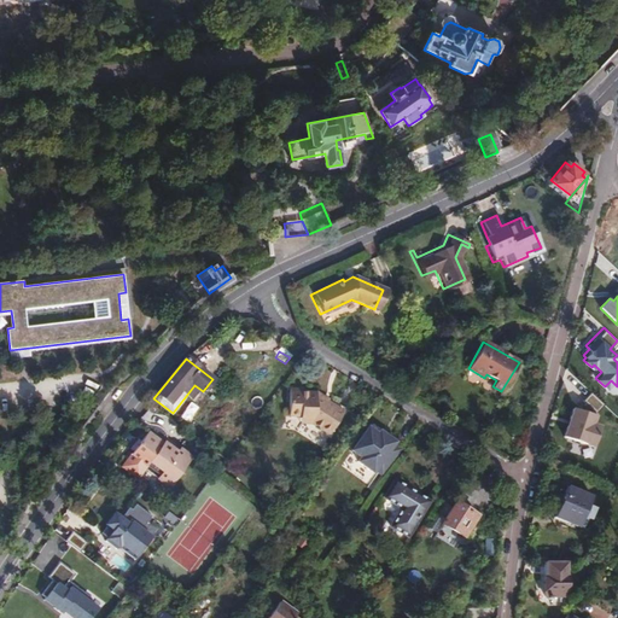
[(345,409),(331,398),(328,401),(316,392),(318,388),(302,388),(302,385),(290,386),(290,414),(302,414),(310,414),(310,419),(312,419),(330,432),(345,409)]
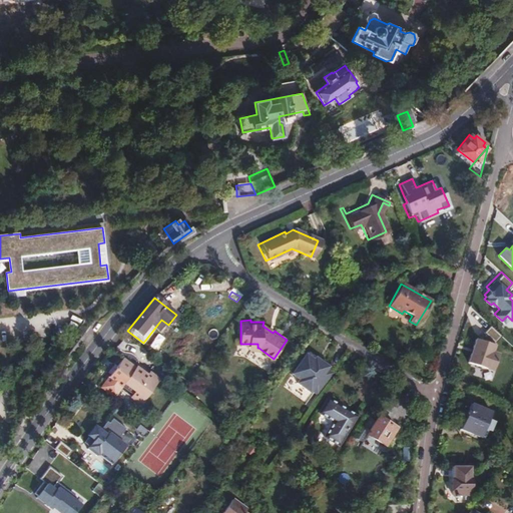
[(273,333),(275,331),(275,330),(264,322),(263,326),(273,333)]
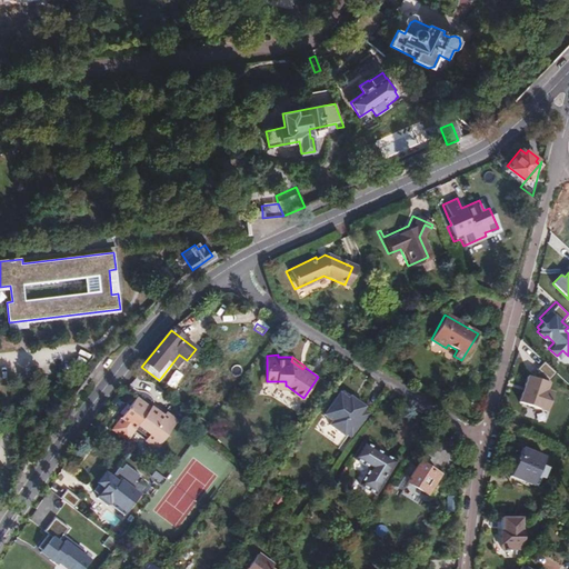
[(555,371),(542,359),(535,368),(539,371),(537,378),(526,375),(518,401),(546,409),(551,390),(545,388),(548,379),(555,371)]
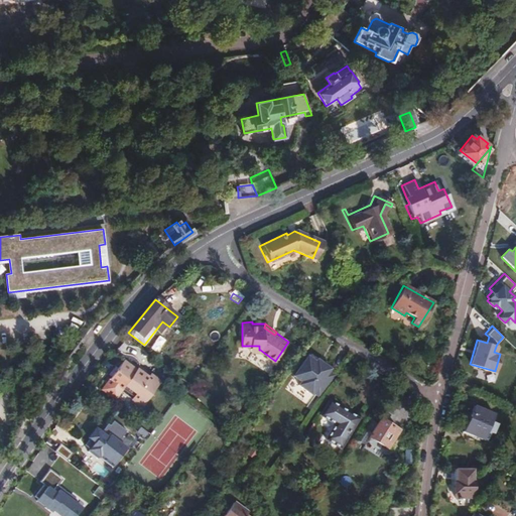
[(287,371),(301,351),(295,347),(281,367),(287,371)]
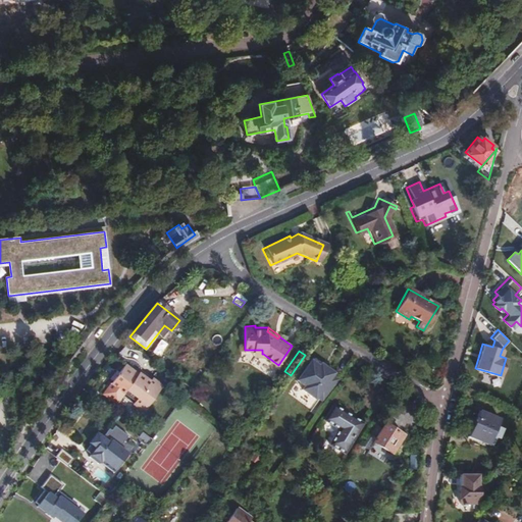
[(307,357),(305,355),(291,375),(293,376),(290,380),(303,389),(305,387),(311,392),(315,386),(321,377),(324,373),(326,370),(320,366),(322,364),(308,354),(307,357)]
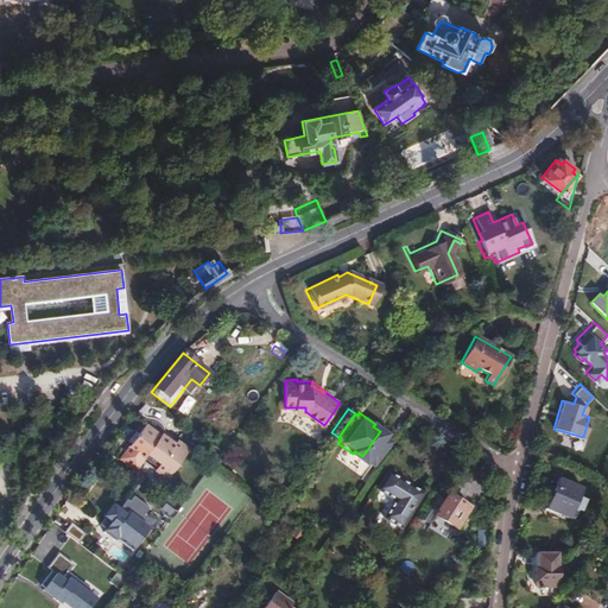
[(154,463),(173,437),(166,431),(162,436),(147,424),(131,445),(139,451),(137,456),(144,462),(147,458),(154,463)]
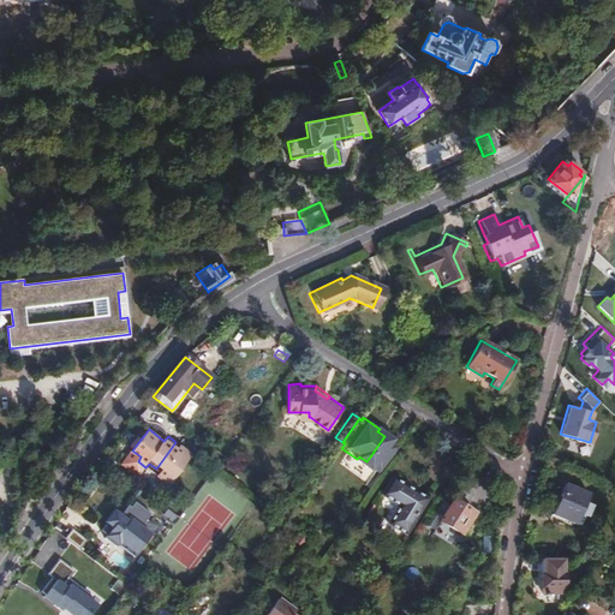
[(192,454),(175,442),(156,469),(161,472),(157,476),(169,485),(192,454)]
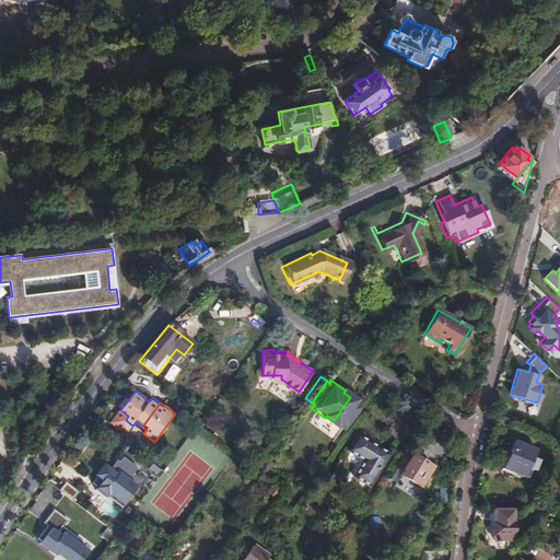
[(352,476),(370,487),(391,453),(358,432),(348,450),(363,458),(352,476)]
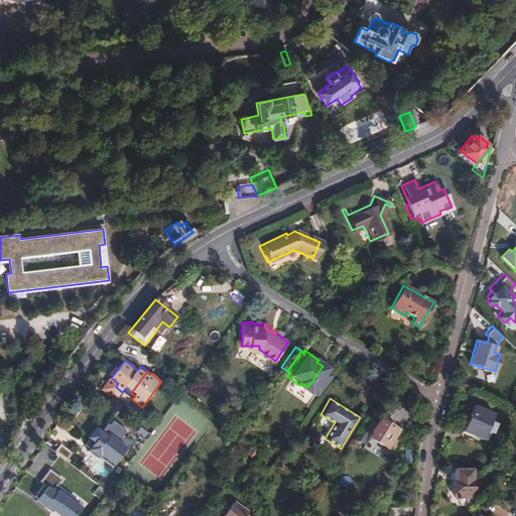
[(462,430),(482,439),(493,414),(473,405),(462,430)]
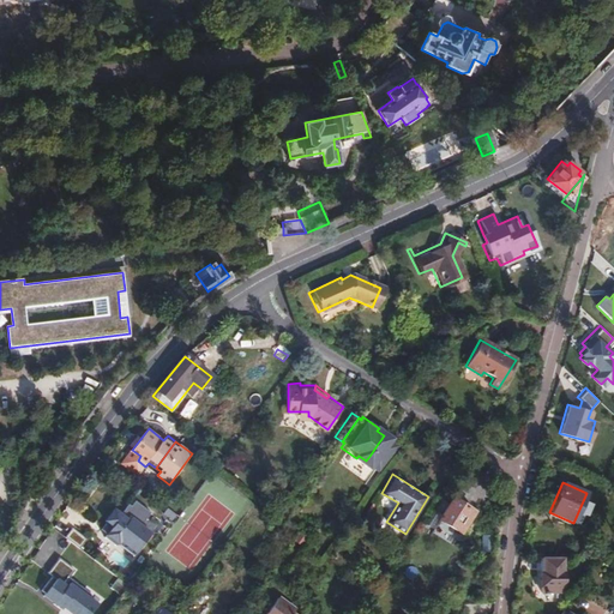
[(96,534),(133,561),(152,535),(142,527),(151,513),(131,499),(120,515),(114,510),(96,534)]
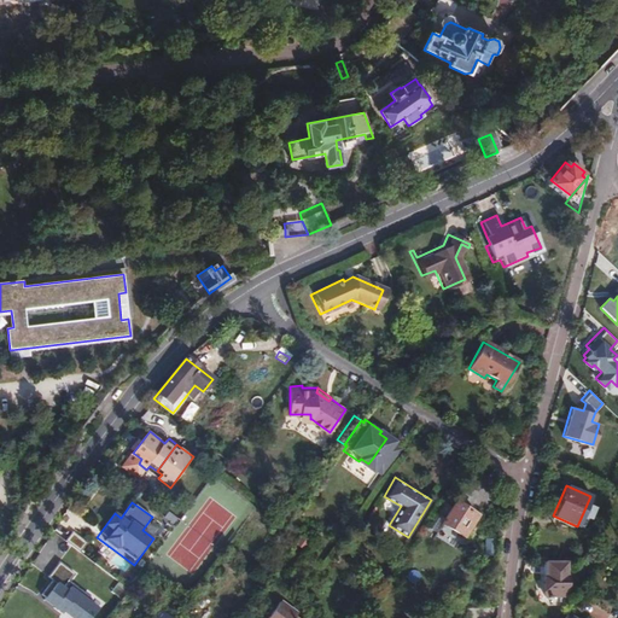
[(443,523),(464,536),(476,516),(455,503),(443,523)]
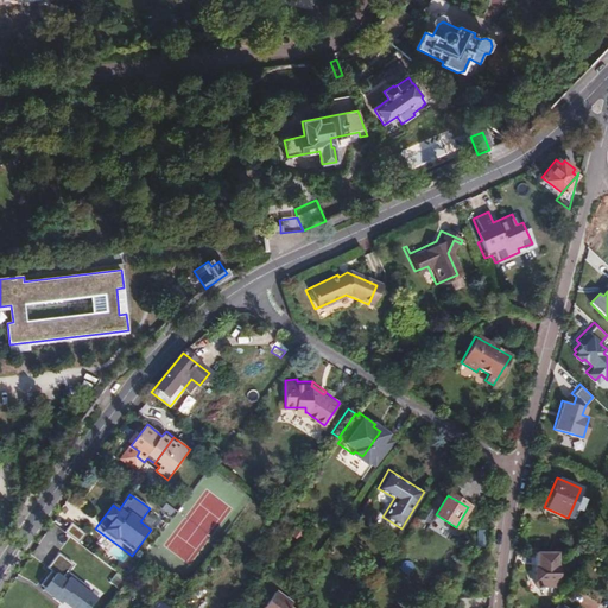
[(54,525),(67,531),(71,520),(58,514),(54,525)]
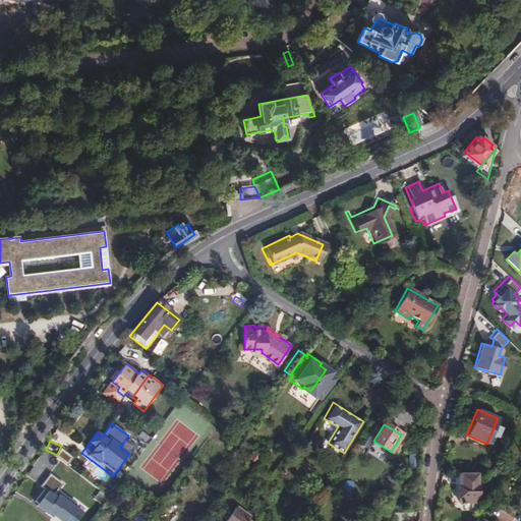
[(61,449),(56,456),(67,465),(72,458),(61,449)]
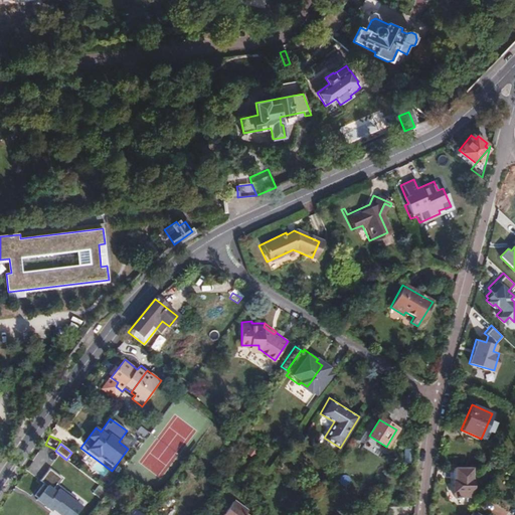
[(498,471),(504,462),(497,458),(495,461),(491,458),(487,464),(498,471)]
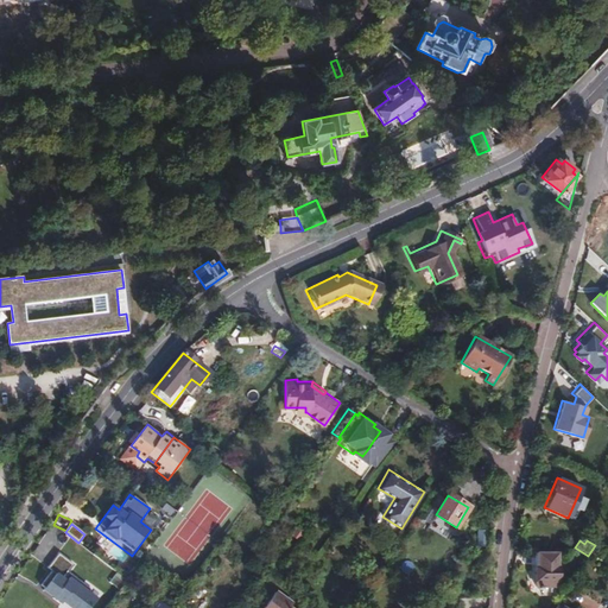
[(534,587),(556,587),(556,552),(534,552),(534,587)]
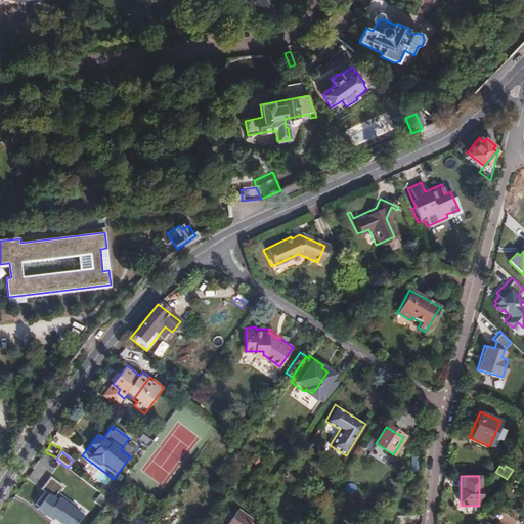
[(49,523),(79,523),(87,513),(59,494),(64,486),(52,478),(32,508),(52,521),(49,523)]
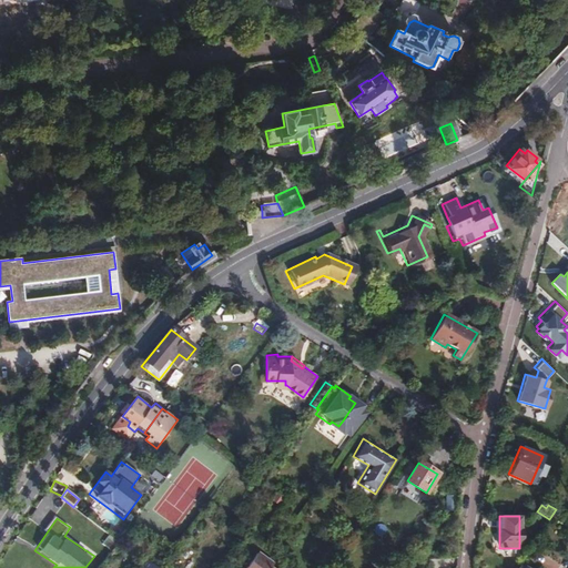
[(271,567),(270,567),(273,564),(257,553),(245,567),(271,567)]
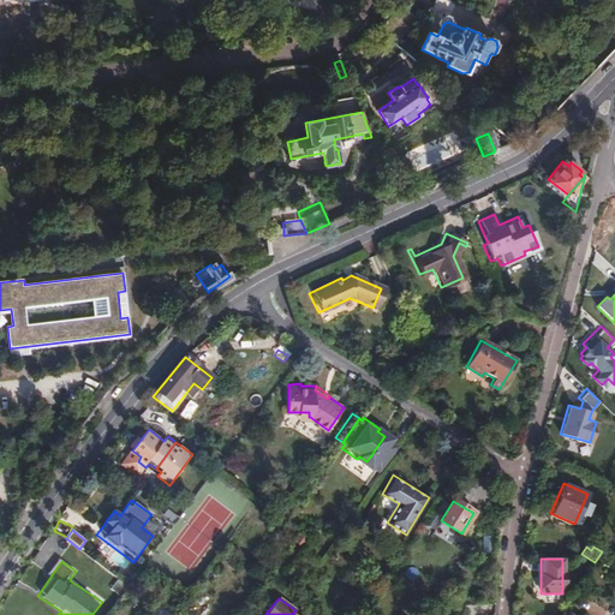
[(172,614),(173,614),(159,604),(150,614),(172,614)]
